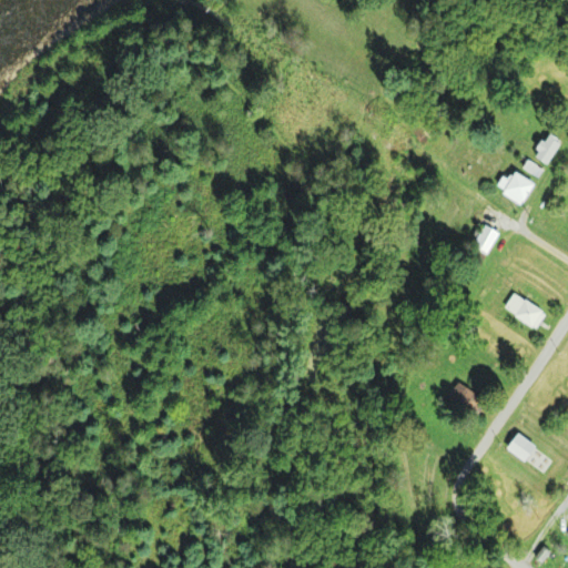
[(540,129),(553,137),(540,156),(528,149),(540,129)]
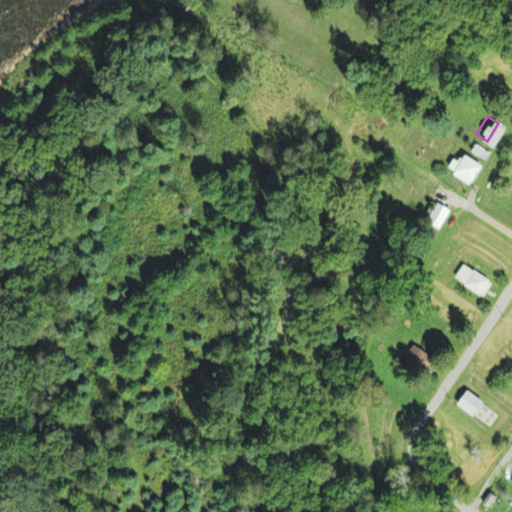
[(474,142),(491,152),(485,161),(468,151),(474,142)]
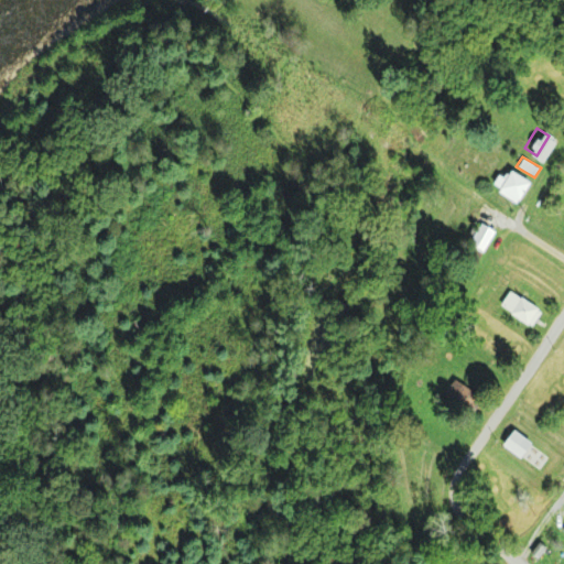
[(519,204),(500,191),(513,171),(533,184),(519,204)]
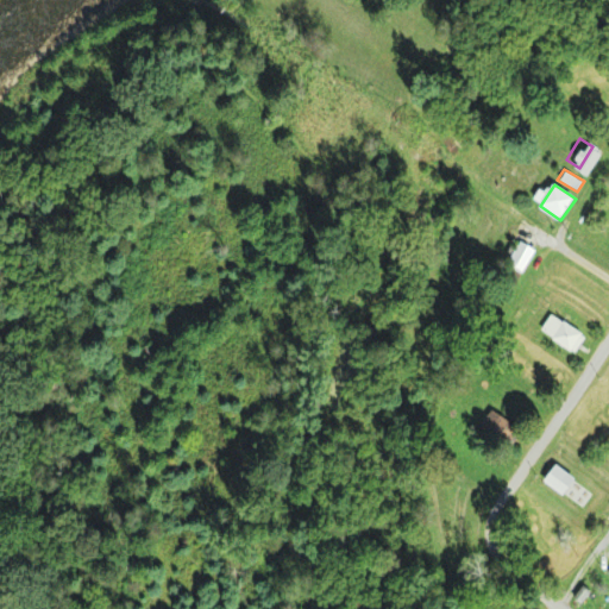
[(519,276),(503,264),(521,239),(538,250),(519,276)]
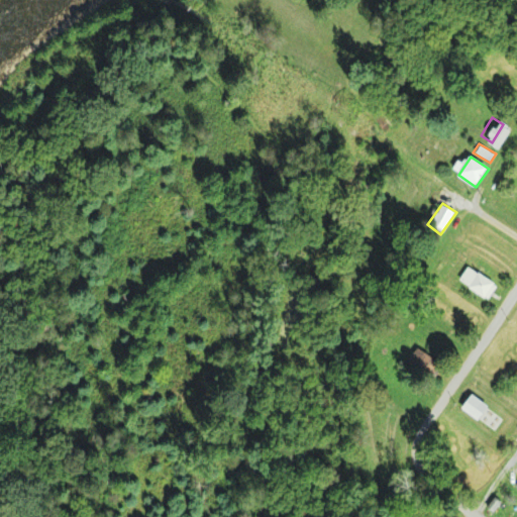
[(457,281),(470,265),(497,284),(486,300),(457,281)]
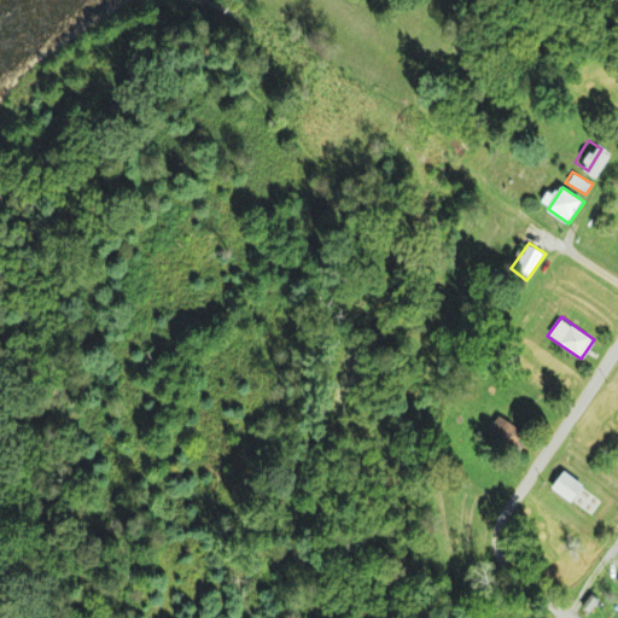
[(487,432),(499,414),(523,430),(512,448),(487,432)]
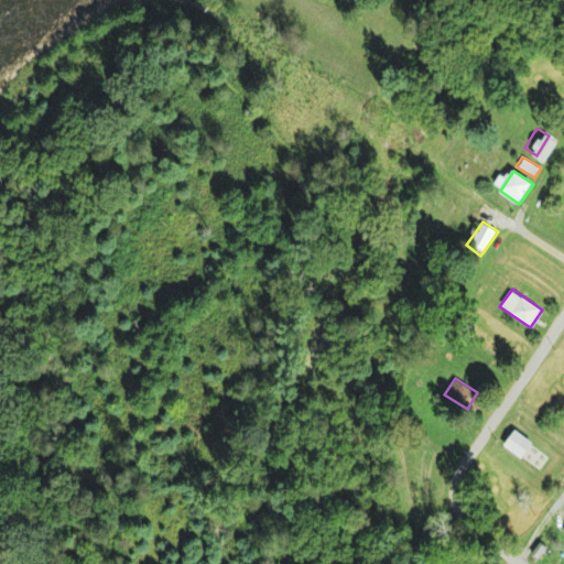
[(539,559),(532,554),(540,542),(546,548),(539,559)]
